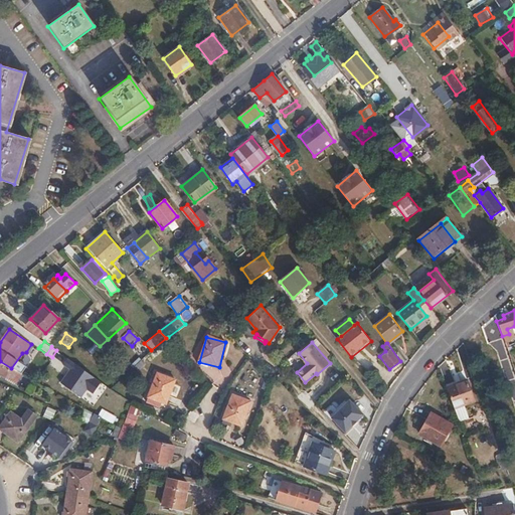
[(95,404),(109,384),(68,358),(64,365),(70,369),(61,383),(95,404)]
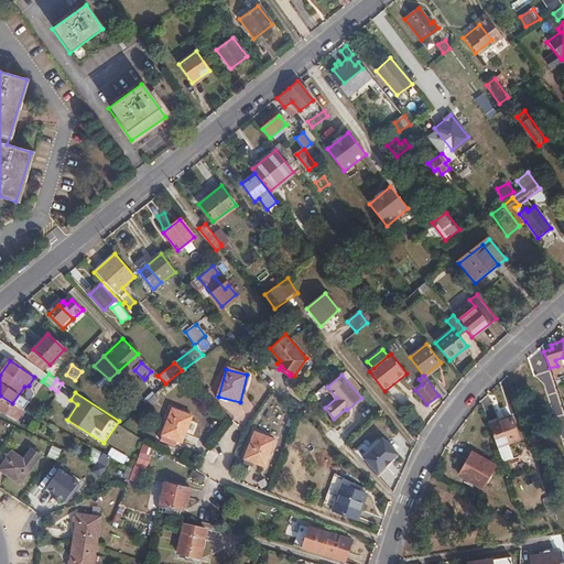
[(155,392),(148,400),(151,403),(159,397),(155,392)]
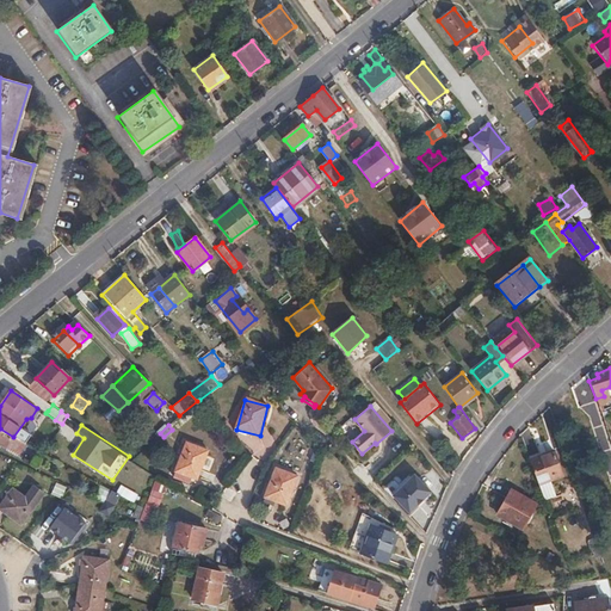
[(0,429),(0,444),(18,454),(24,443),(13,437),(0,429)]
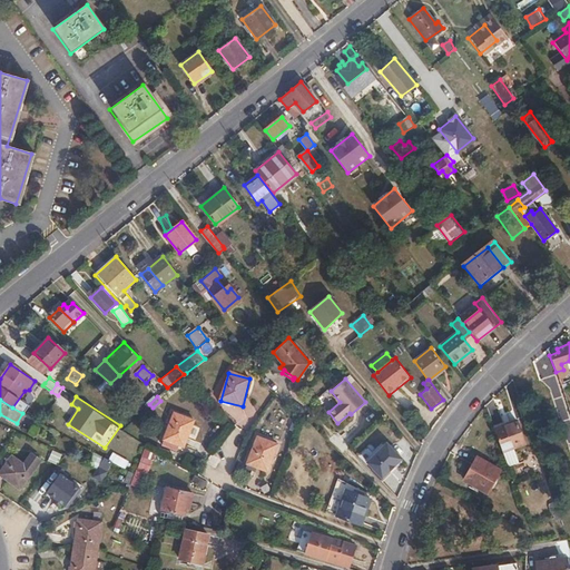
[(174,414),(165,440),(182,446),(184,448),(194,421),(174,414)]
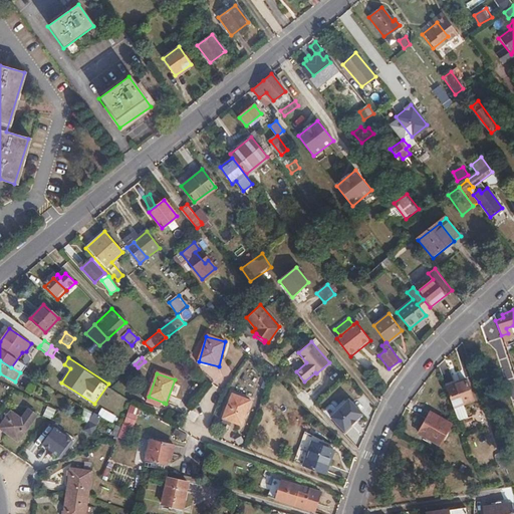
[(445,386),(453,407),(474,400),(466,378),(445,386)]
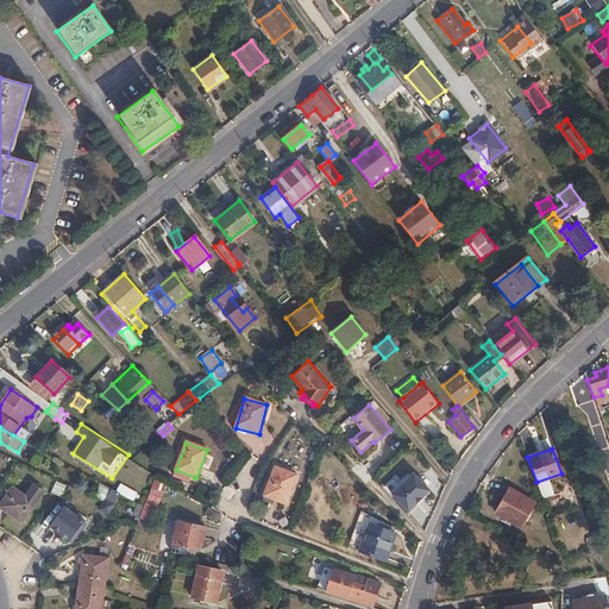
[(286,503),(296,476),(275,468),(264,495),(286,503)]
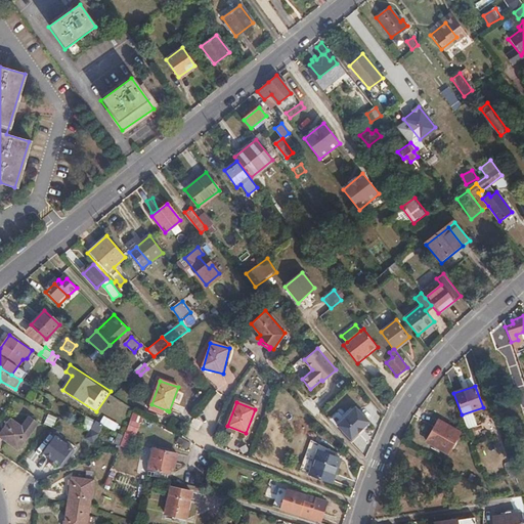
[(167,410),(151,404),(149,408),(165,415),(167,410)]
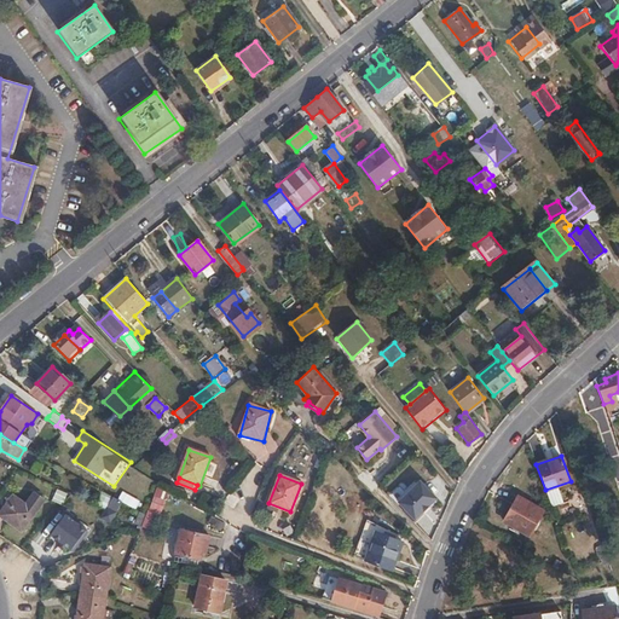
[(405,508),(416,520),(429,505),(438,498),(421,481),(399,502),(405,508)]
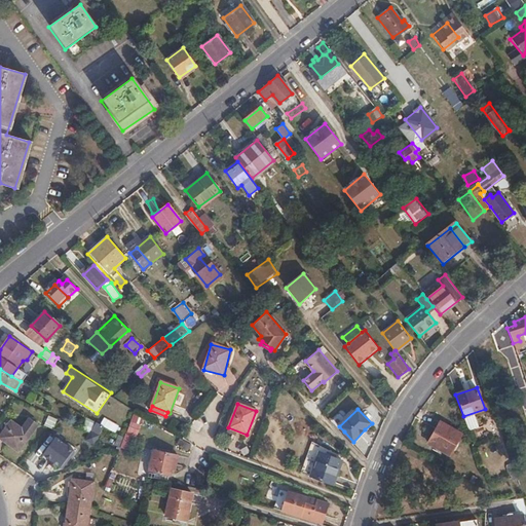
[(139,437),(145,417),(134,414),(128,434),(139,437)]
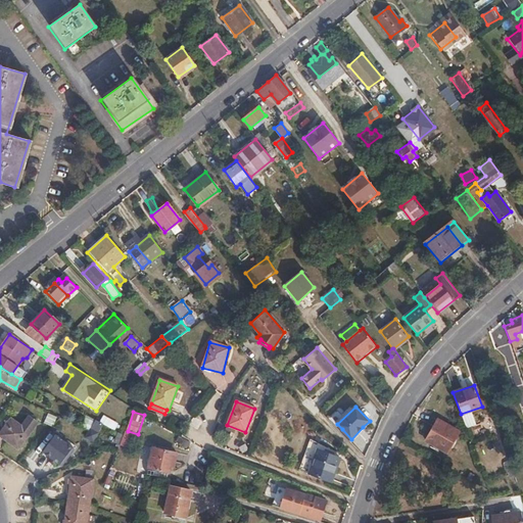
[(46,422),(55,425),(58,417),(49,413),(46,422)]
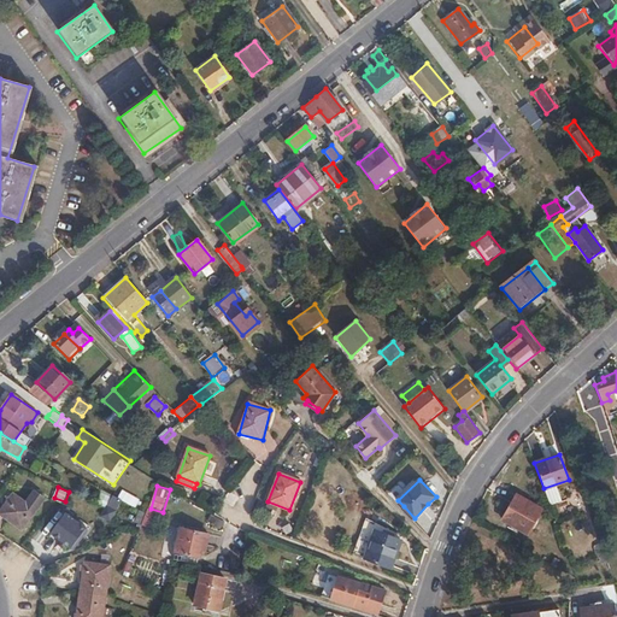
[(0,513),(22,529),(43,498),(33,491),(24,503),(12,494),(0,511),(0,513)]
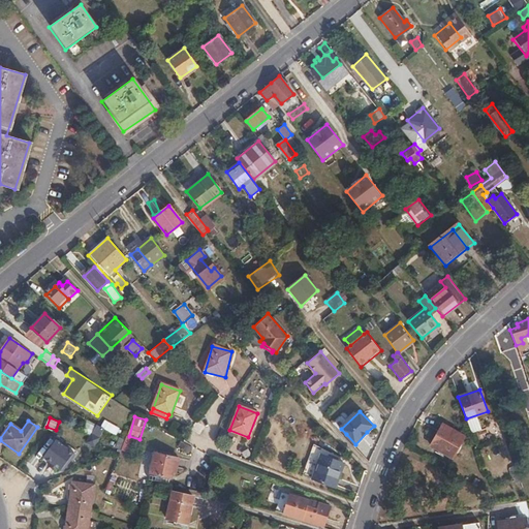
[(84,432),(93,435),(95,424),(87,421),(84,432)]
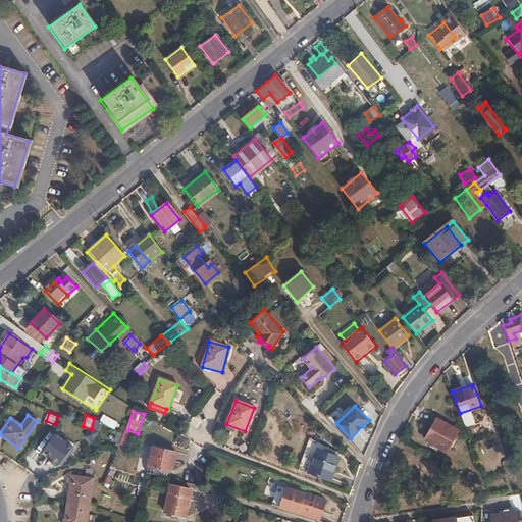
[(447,452),(458,431),(437,419),(426,439),(447,452)]
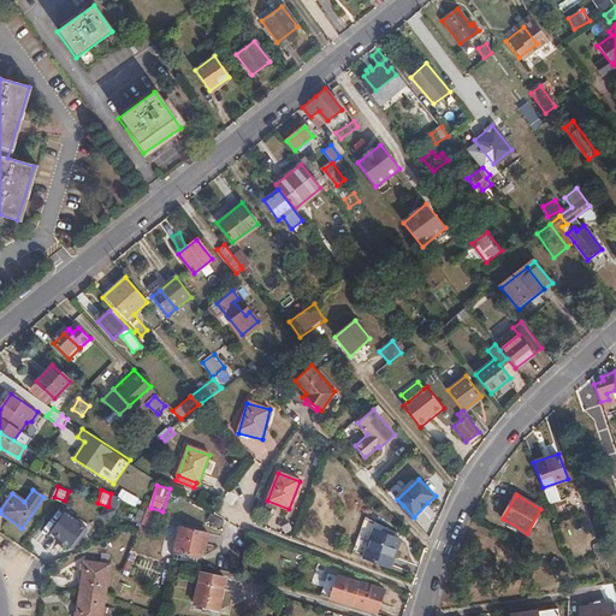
[(113,517),(122,499),(112,496),(105,515),(113,517)]
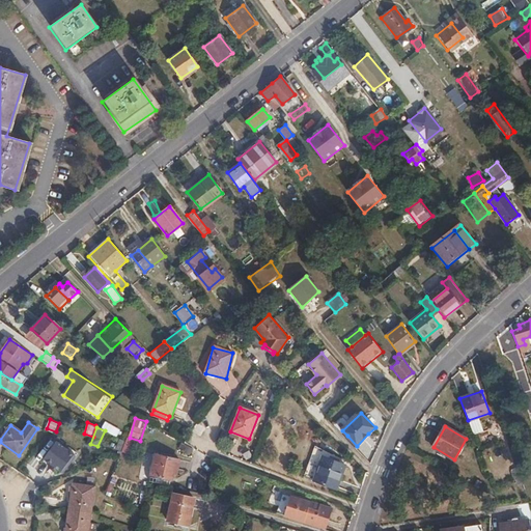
[(355,447),(357,449),(370,436),(368,434),(357,446),(355,447)]
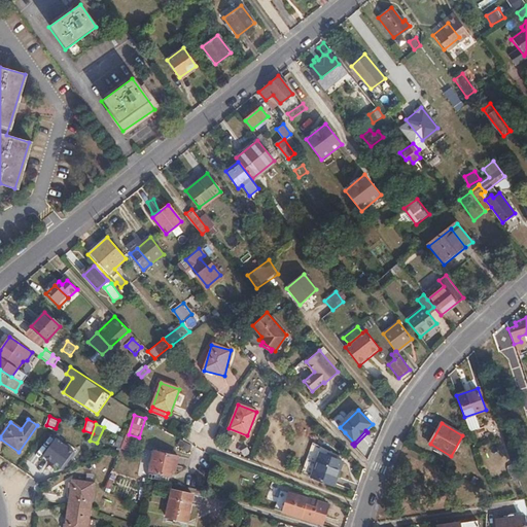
[(345,432),(343,434),(352,444),(354,443),(345,432)]
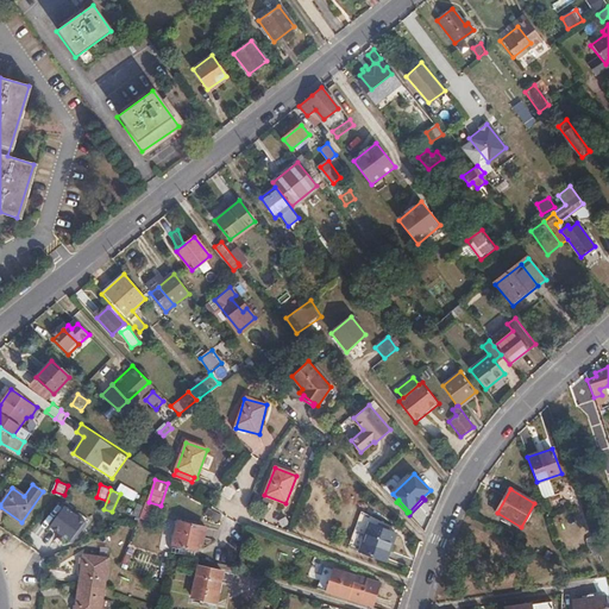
[(71,541),(85,522),(62,507),(49,525),(71,541)]
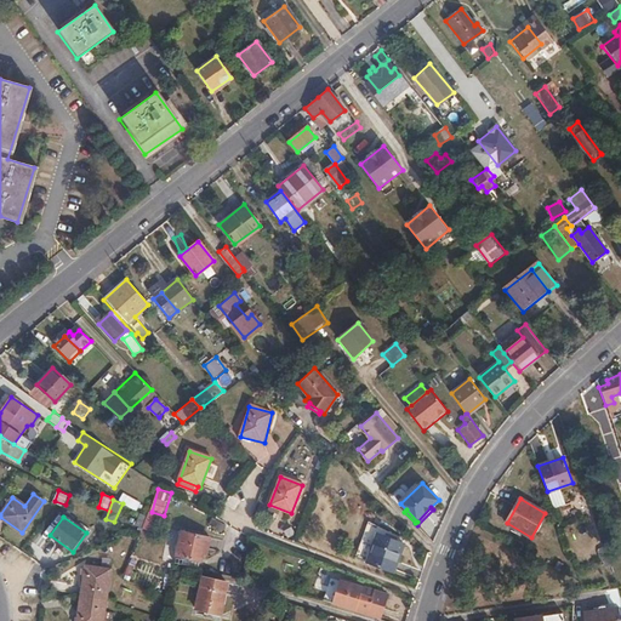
[(208,550),(210,539),(181,533),(177,556),(200,562),(204,548),(208,550)]
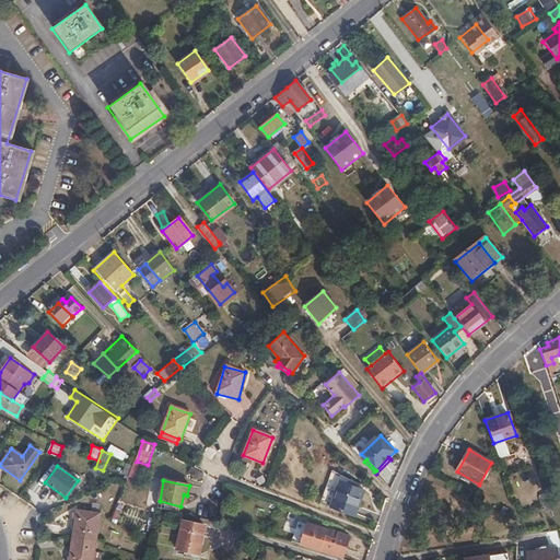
[(356,516),(364,491),(339,482),(331,508),(356,516)]
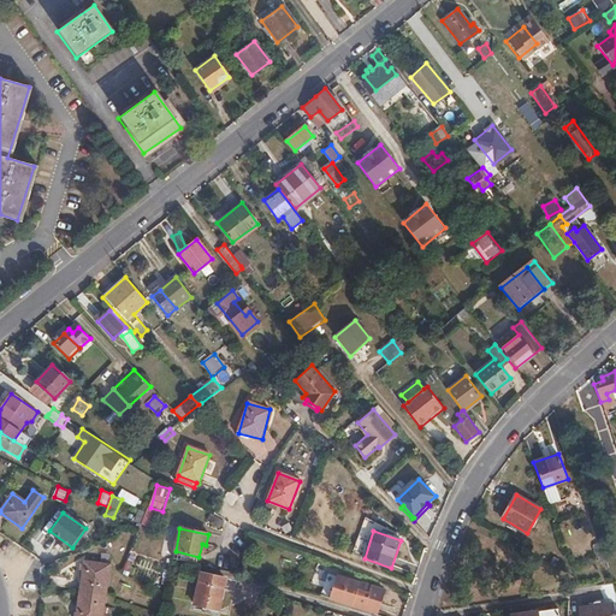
[(84,561),(80,591),(105,594),(110,564),(84,561)]
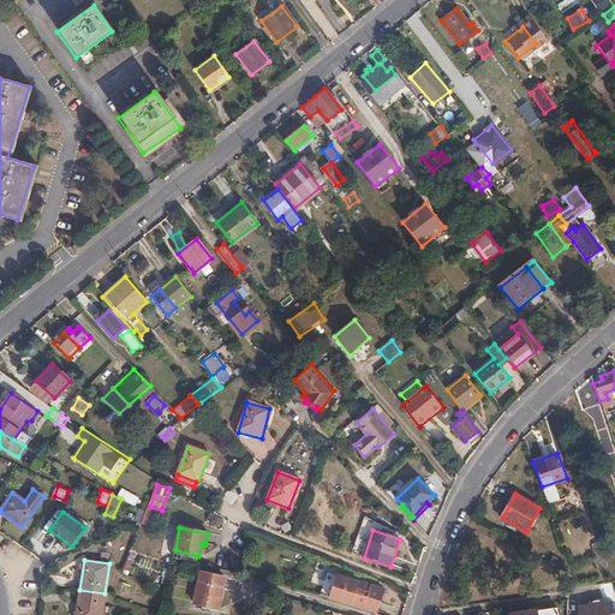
[(216,609),(224,578),(202,572),(193,603),(216,609)]
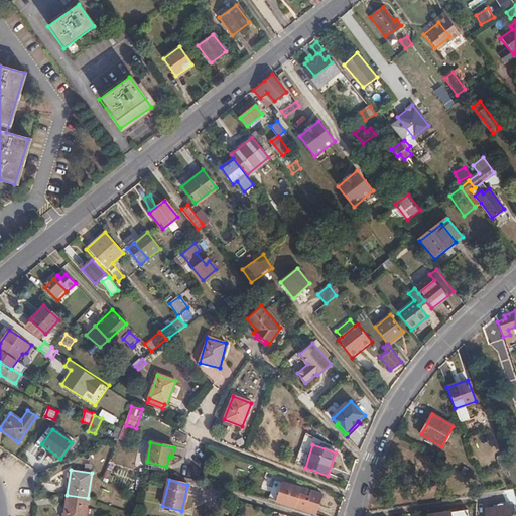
[(315,514),(321,494),(303,488),(300,498),(295,496),(298,488),(279,481),(273,500),(315,514)]
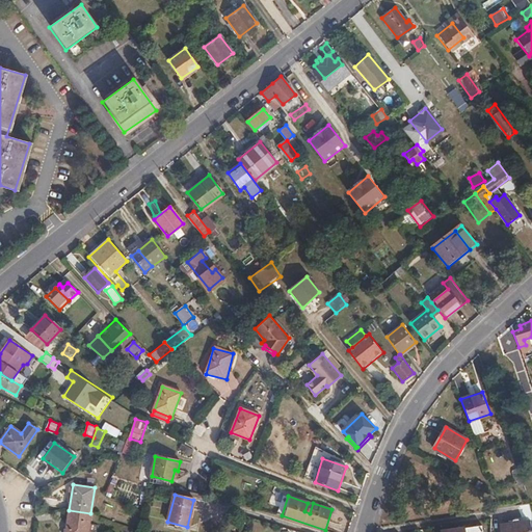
[(87,531),(90,513),(69,510),(65,531),(87,531)]
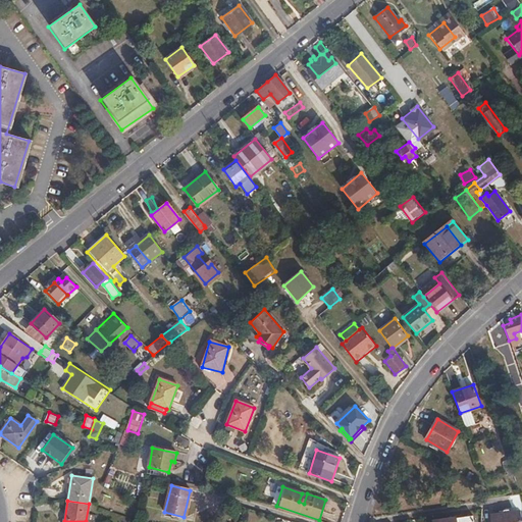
[(479,521),(478,512),(471,513),(472,521),(479,521)]
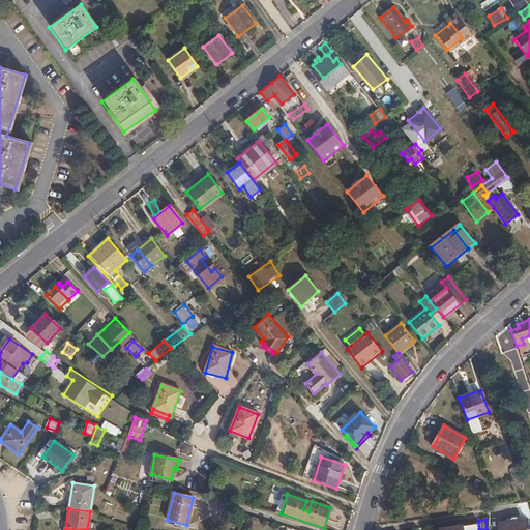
[(528,529),(527,520),(500,524),(500,529),(528,529)]
